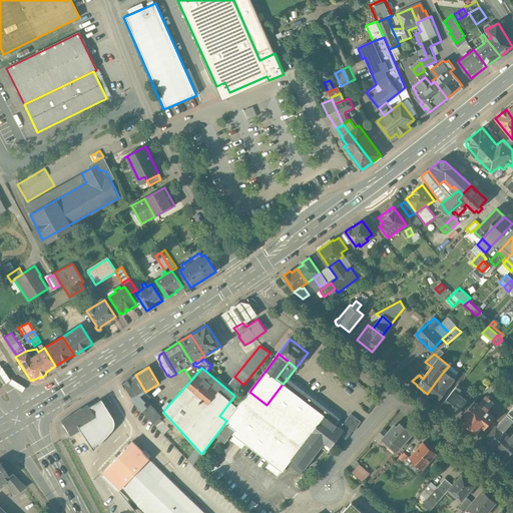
[(460,370),(453,378),(455,379),(460,383),(466,375),(460,370)]
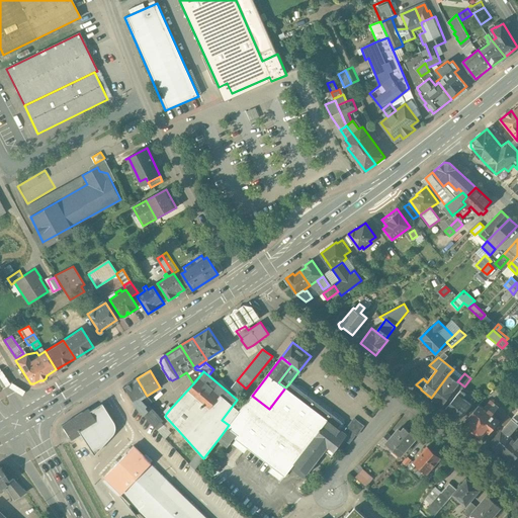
[(448,374),(431,398),(442,406),(459,382),(457,381),(448,374)]
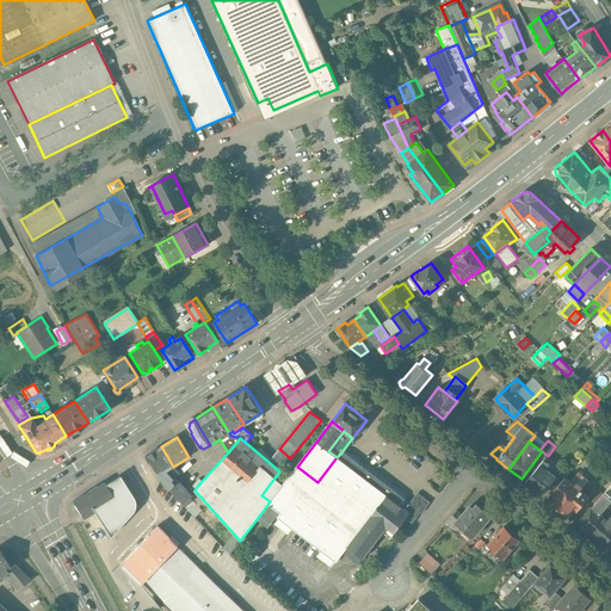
[(173,467),(161,446),(144,457),(158,476),(173,467)]
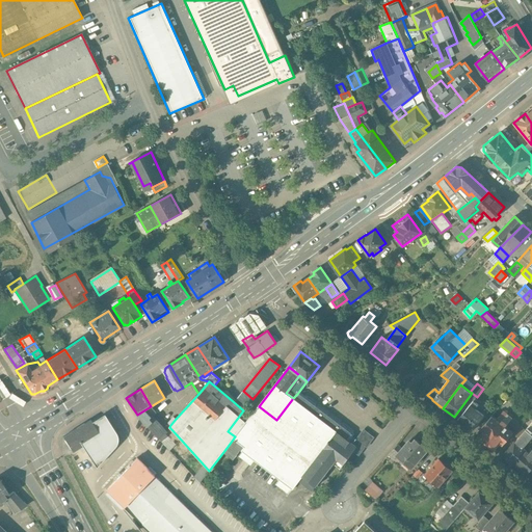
[(250,401),(242,392),(234,402),(243,410),(250,401)]
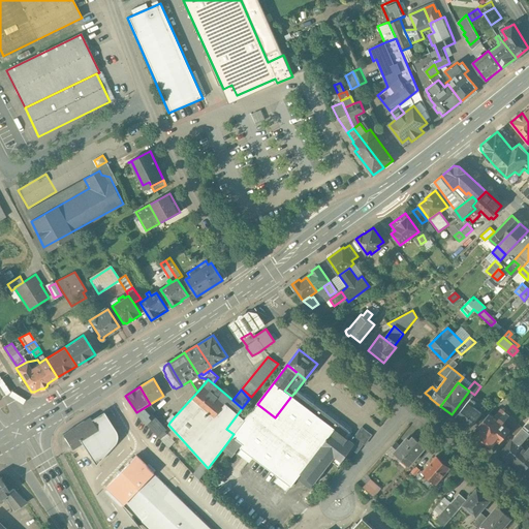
[(302,395),(301,395),(296,392),(291,396),(347,438),(351,433),(350,429),(342,423),(339,423),(338,419),(330,413),(327,413),(325,410),(317,403),(314,404),(313,401),(305,394),(302,395)]
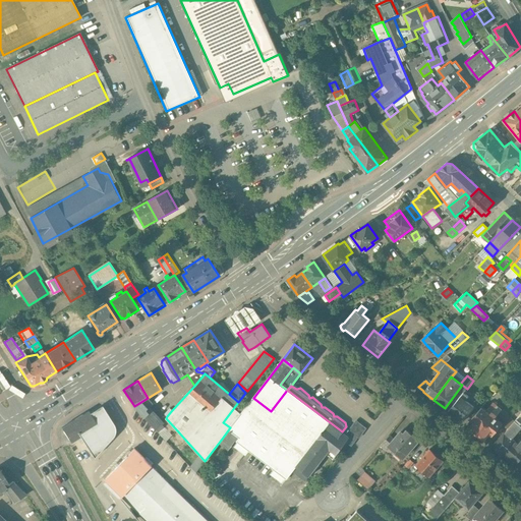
[(342,431),(287,390),(271,411),(327,454),(333,459),(345,442),(349,438),(342,431)]
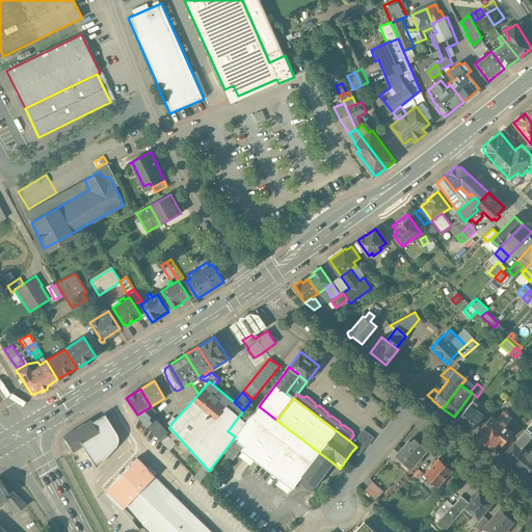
[(475,398),(458,420),(472,430),(484,415),(476,408),(478,404),(476,402),(477,400),(475,398)]
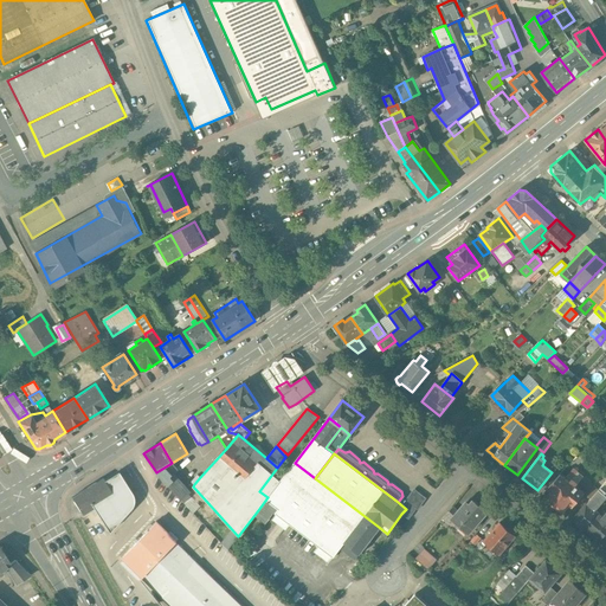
[(191,492),(174,474),(178,470),(172,463),(156,472),(182,501),(191,492)]
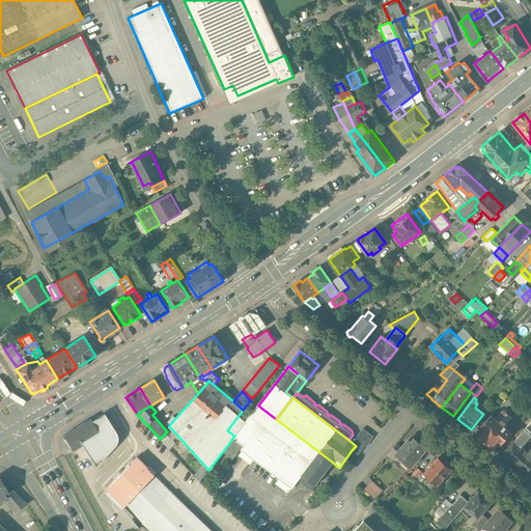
[(276,419),(258,406),(234,436),(226,447),(235,454),(241,448),(242,449),(241,449),(292,488),(302,475),(314,484),(314,485),(333,463),(276,419)]
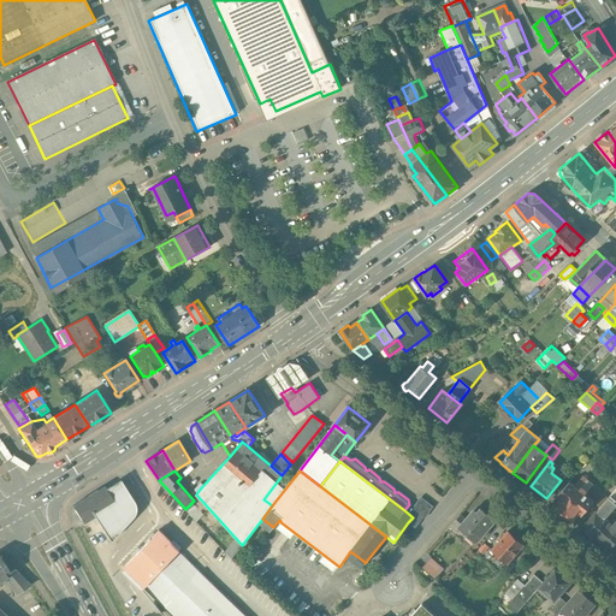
[(570,481),(558,495),(561,497),(554,505),(562,513),(575,497),(574,496),(587,480),(582,475),(575,485),(570,481)]
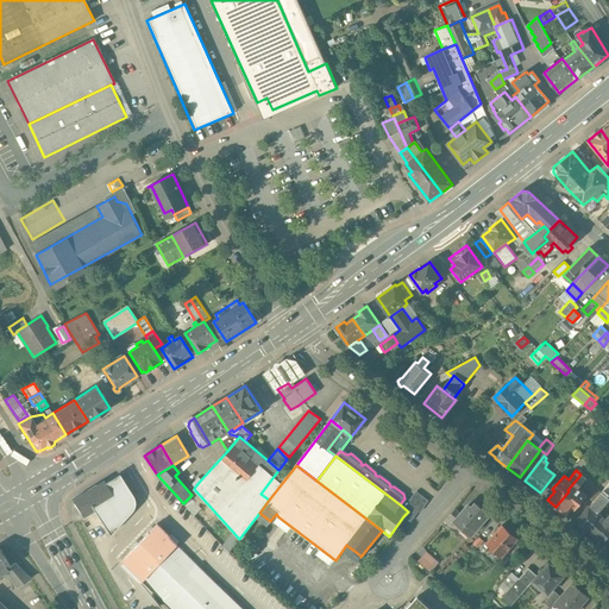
[(108,481),(105,483),(104,481),(73,500),(83,518),(83,516),(94,510),(110,534),(115,528),(131,512),(132,509),(133,507),(135,504),(135,502),(135,500),(133,497),(133,496),(125,483),(119,473),(108,481)]
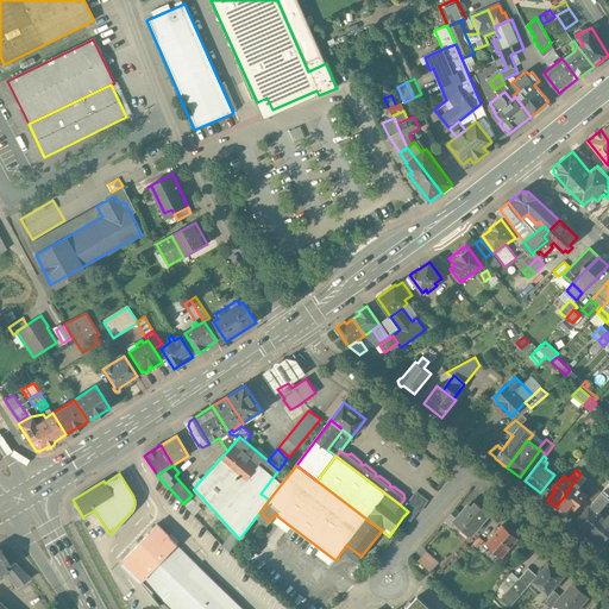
[(581,475),(567,490),(569,491),(556,507),(565,515),(571,507),(575,509),(586,496),(578,488),(585,478),(581,475)]
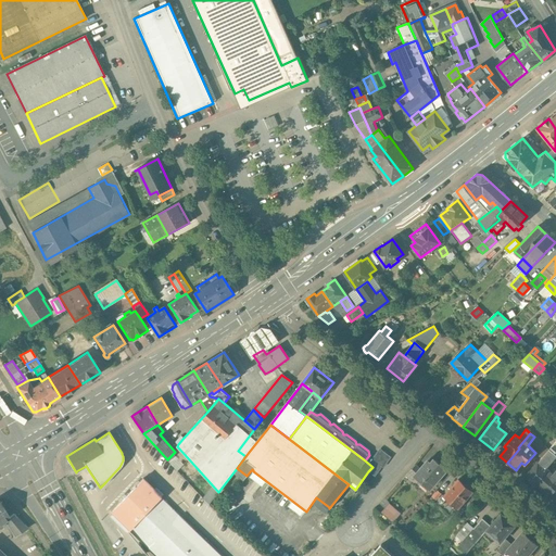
[(542,457),(539,462),(538,460),(526,476),(535,484),(547,470),(548,469),(546,468),(555,456),(555,455),(555,454),(555,452),(555,441),(548,450),(542,457)]
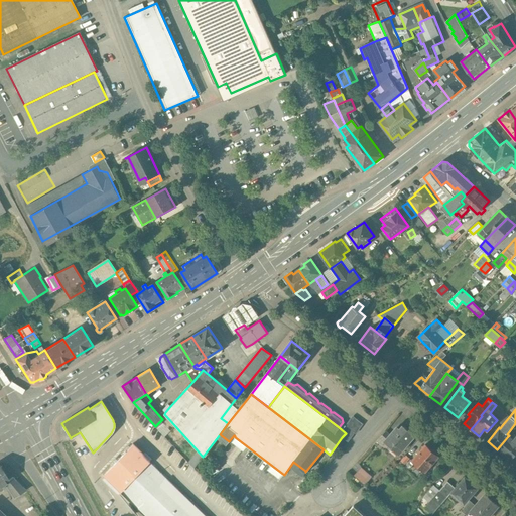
[(506,413),(499,421),(503,424),(509,417),(506,413)]
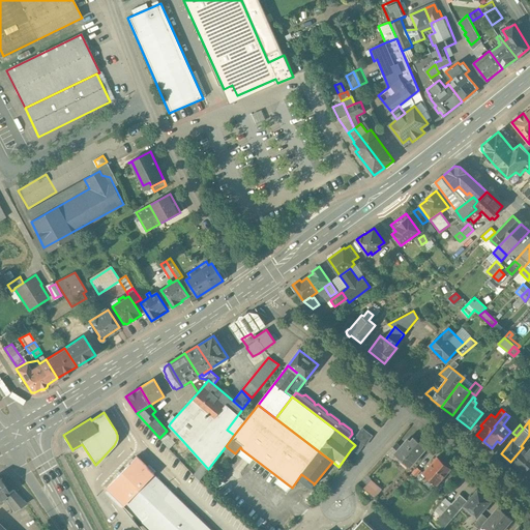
[(167,431),(159,438),(165,444),(171,438),(175,442),(180,438),(171,428),(167,431)]
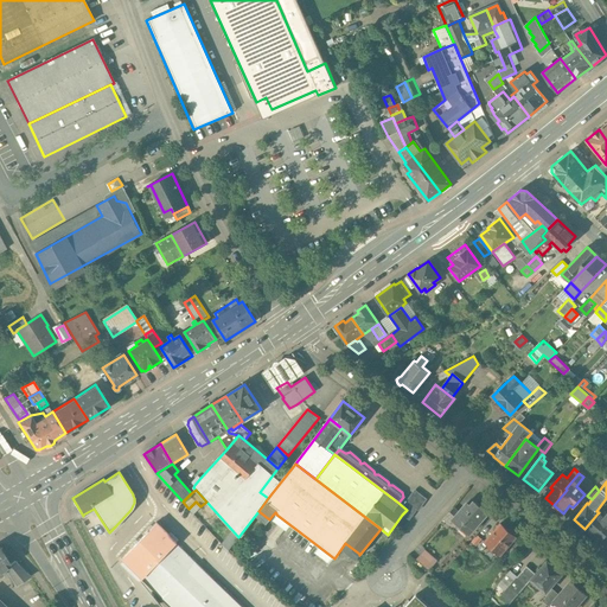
[(427,499),(414,490),(406,502),(410,504),(407,510),(402,515),(409,521),(417,510),(419,511),(427,499)]
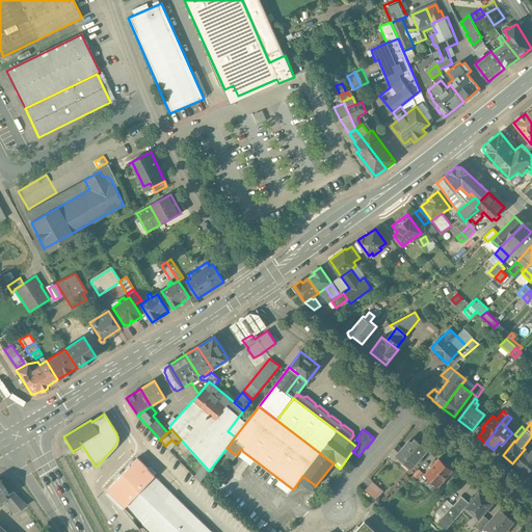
[(401,450),(397,455),(404,461),(402,463),(409,470),(427,449),(416,440),(413,443),(409,441),(401,450)]
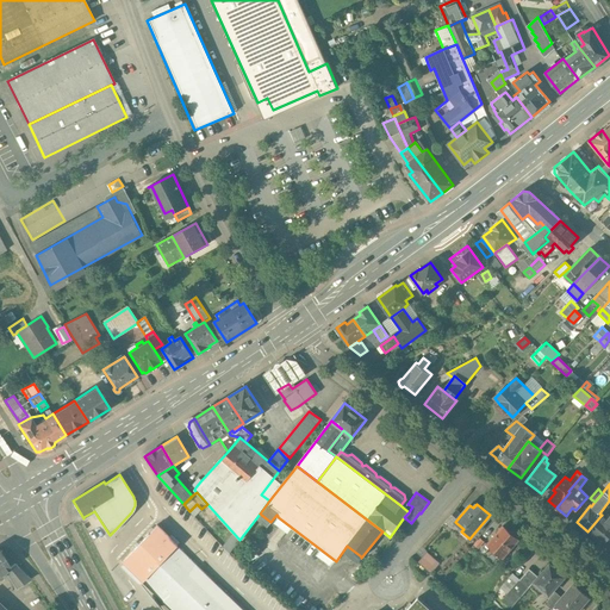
[(456,510),(446,521),(452,527),(455,522),(460,516),(456,512),(458,511),(456,510)]
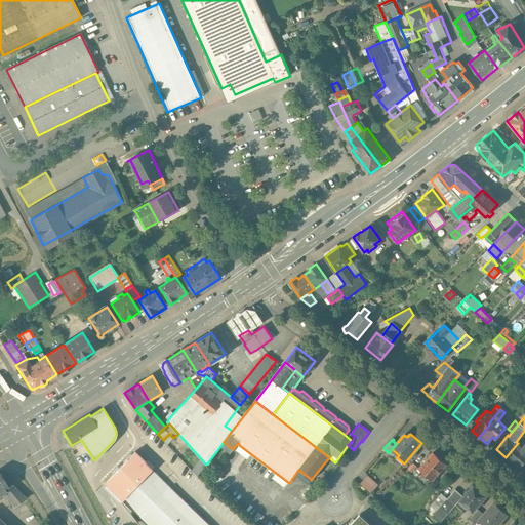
[(517,444),(506,457),(515,465),(514,465),(519,469),(524,461),(524,443),(522,447),(517,444)]
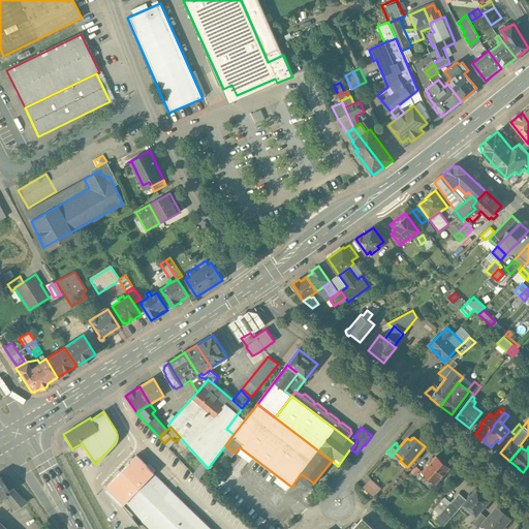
[(210,528),(182,501),(154,473),(136,456),(128,463),(113,479),(105,488),(123,505),(124,504),(149,528),(150,528),(210,528)]
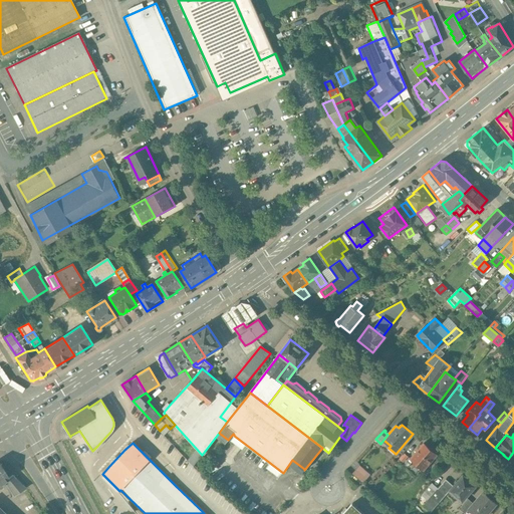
[(430,449),(424,444),(410,459),(423,470),(437,455),(436,455),(438,453),(432,447),(430,449)]
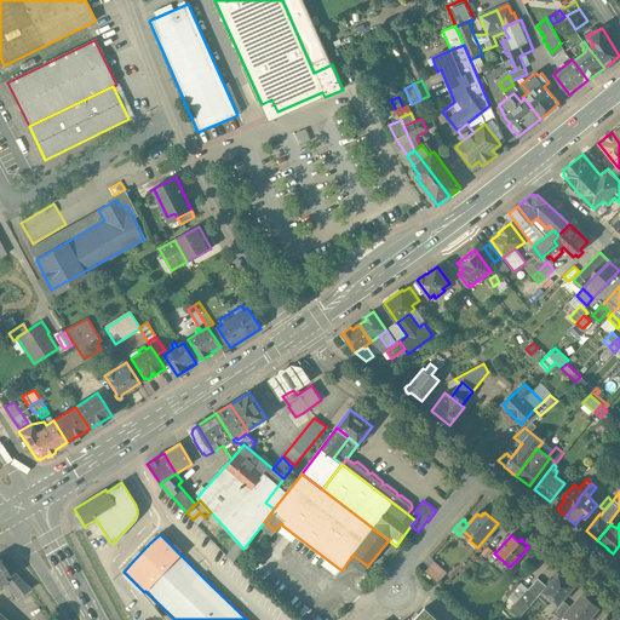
[(0,561),(0,586),(3,585),(1,583),(6,580),(10,577),(0,561)]
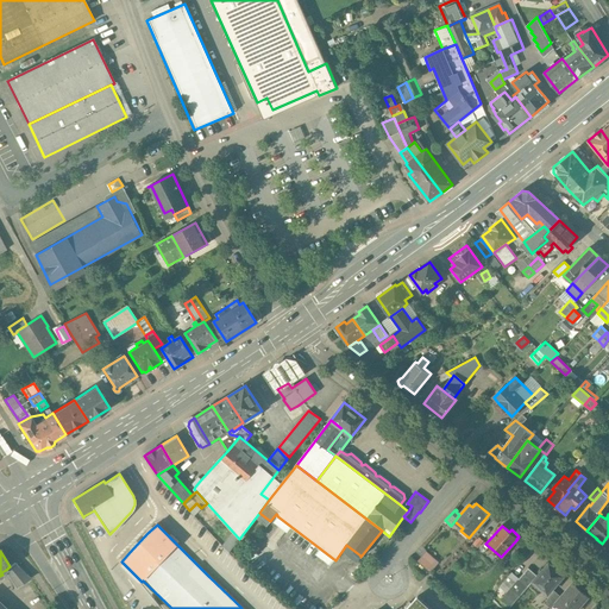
[(440,563),(427,552),(418,562),(431,573),(440,563)]
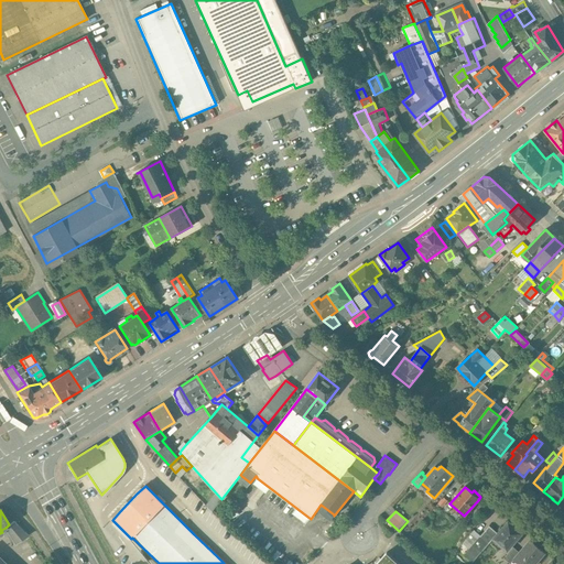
[(522,533),(508,521),(498,533),(494,539),(507,551),(522,533)]
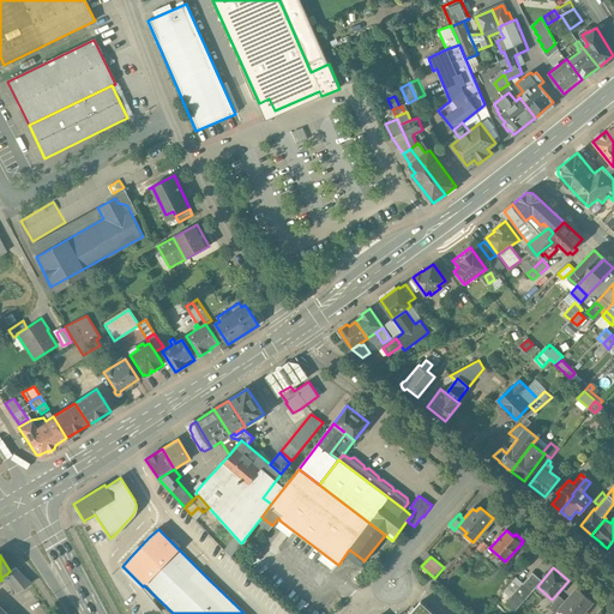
[(30,583),(14,569),(10,571),(6,575),(16,591),(30,583)]
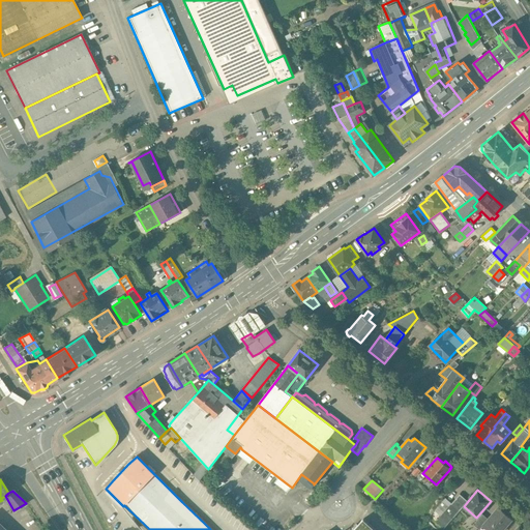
[(451,503),(445,498),(435,510),(441,517),(436,522),(444,529),(464,506),(468,501),(460,494),(451,503)]
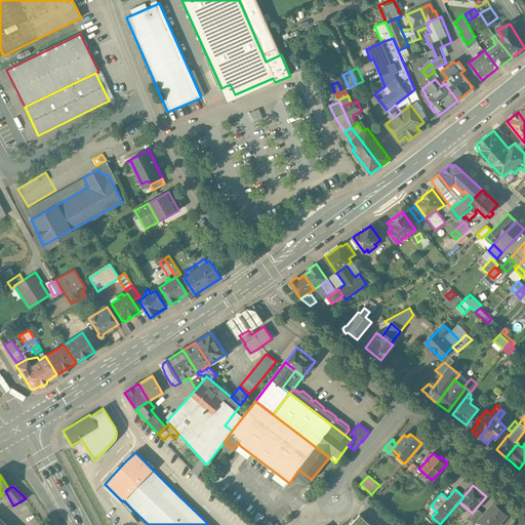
[(483,515),(478,521),(479,521),(482,524),(498,524),(501,522),(500,521),(507,515),(493,503),(483,515)]
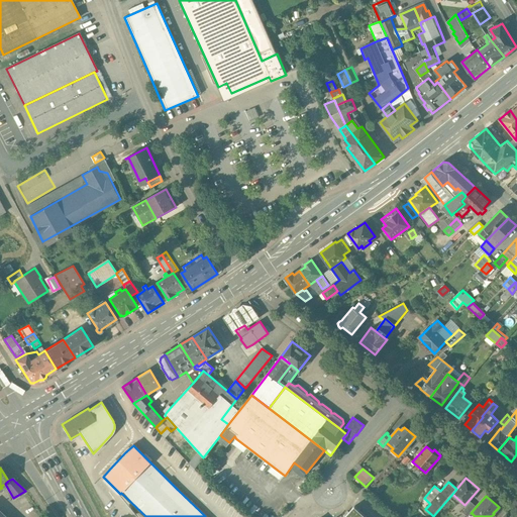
[(471,502),(458,516),(459,516),(468,516),(472,513),(471,513),(476,507),(471,502)]
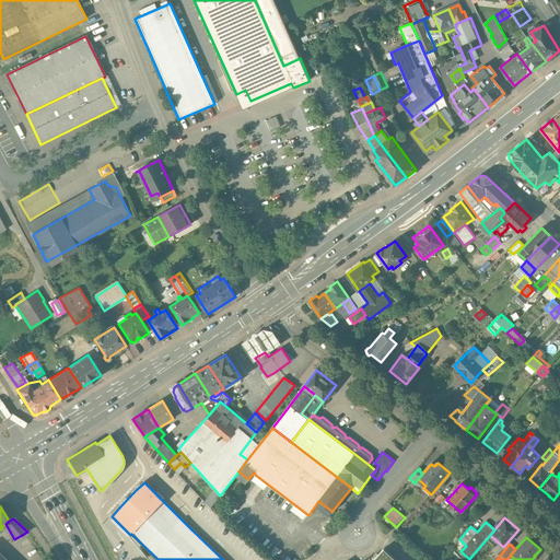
[(396,559),(384,548),(378,555),(376,553),(372,559),(396,559)]
